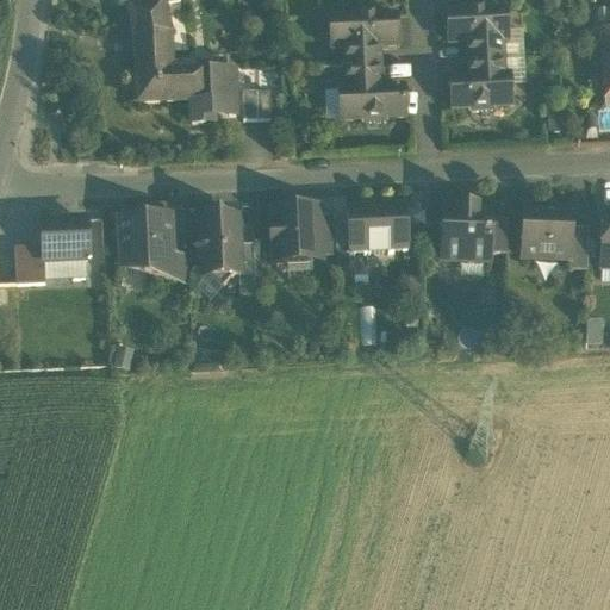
[(137,107),(191,105),(209,104),(207,73),(206,73),(169,74),(168,47),(173,42),(174,41),(175,38),(172,33),(167,35),(162,6),(163,6),(162,1),(169,0),(142,0),(144,6),(129,10),(135,42),(137,107)]
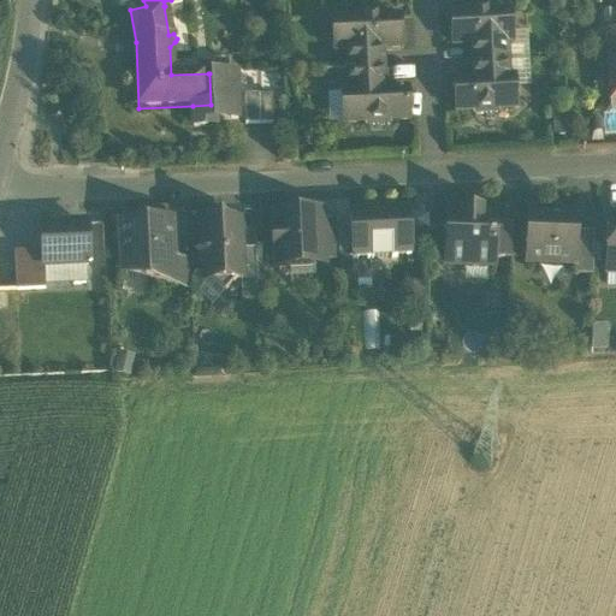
[(509,81),(508,61),(507,42),(513,42),(511,34),(511,15),(492,16),(491,11),(468,12),(469,17),(450,17),(451,46),(471,45),(472,63),(473,82),(454,83),(456,112),(474,111),(474,116),(497,113),(497,110),(516,108),(515,89),(515,80),(509,81)]
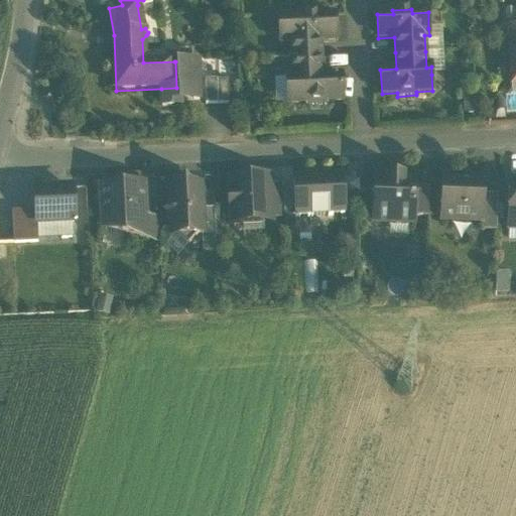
[(279,43),(290,42),(320,41),(337,40),(335,17),(319,17),(319,13),(300,14),(300,18),(278,19),(279,43)]
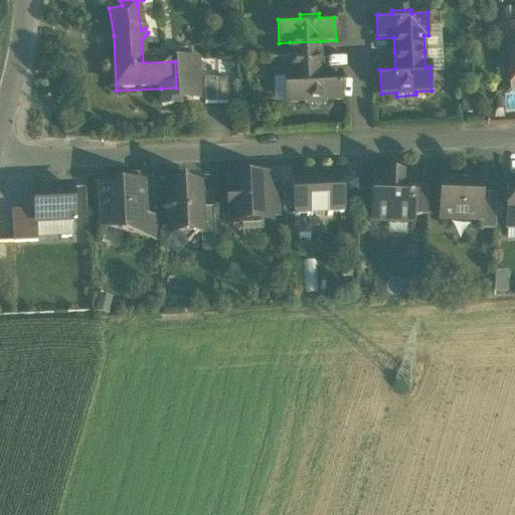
[(441,27),(427,28),(428,35),(423,35),(424,51),(443,50),(441,27)]
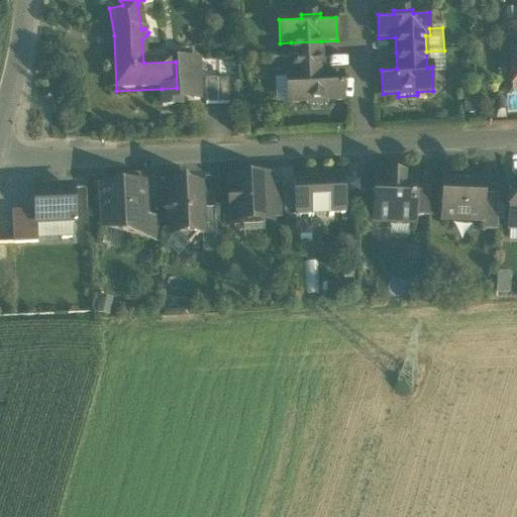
[(291,42),(292,59),(322,57),(321,41),(291,42)]
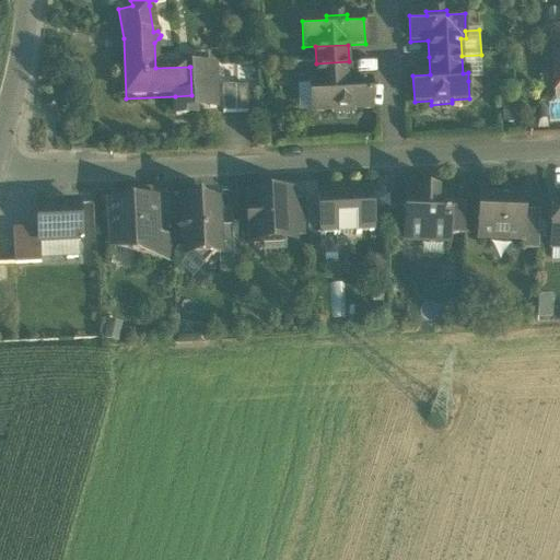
[(482,80),(481,55),(462,56),(463,73),(468,72),(468,81),(482,80)]
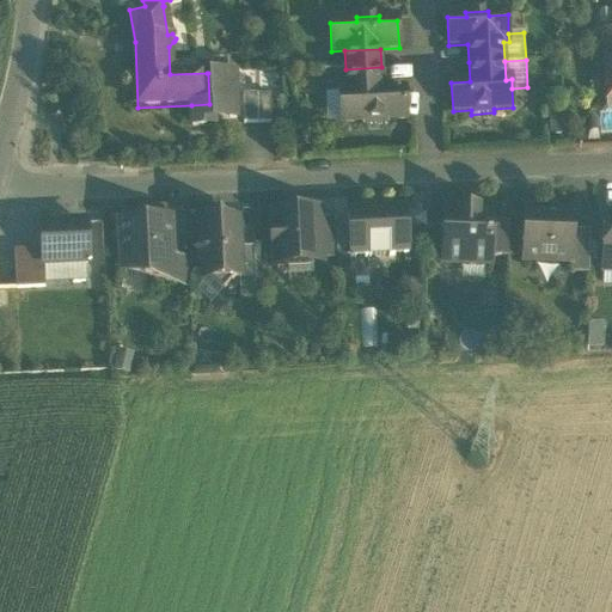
[(207,67),(207,73),(208,73),(209,104),(191,105),(191,128),(204,127),(210,121),(236,120),(234,75),(224,75),(222,66),(207,67)]
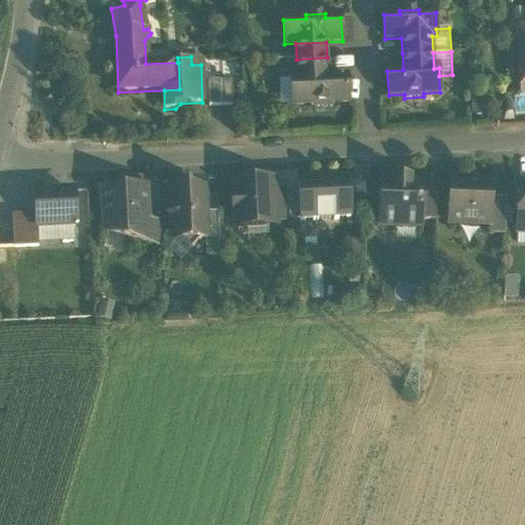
[(296,59),(297,81),(328,79),(327,57),(296,59)]
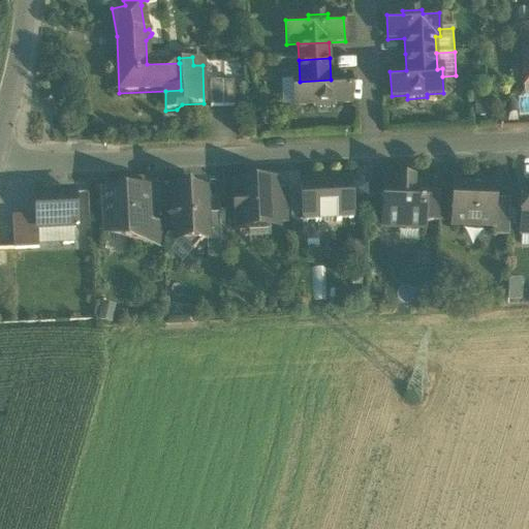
[(350,79),(331,80),(300,82),(293,82),(294,105),(314,104),(314,109),(334,107),(334,103),(351,103),(350,79)]
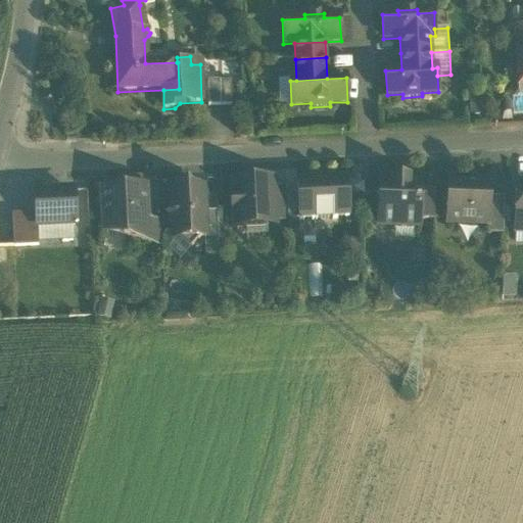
[(291,104),(290,81),(277,82),(279,105),(291,104)]
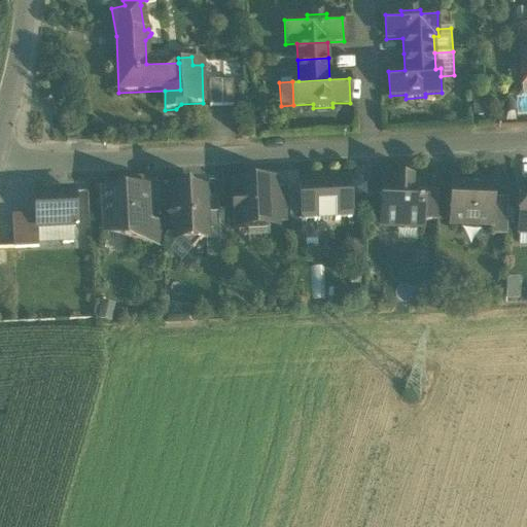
[(209,108),(221,107),(221,83),(221,82),(209,83),(209,108)]
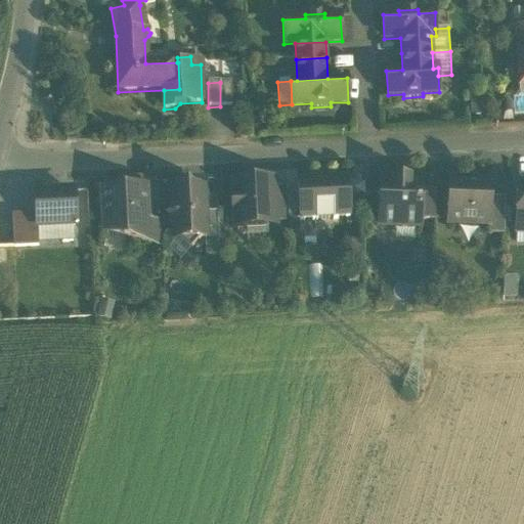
[(232,83),(220,83),(220,106),(232,106),(232,83)]
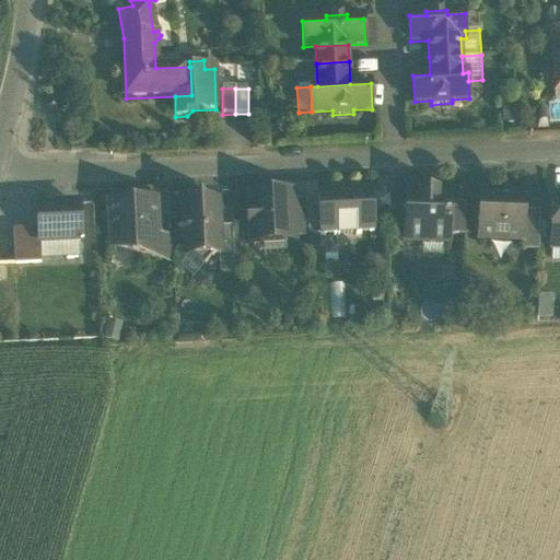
[(520,103),(502,104),(503,124),(521,123),(520,103)]
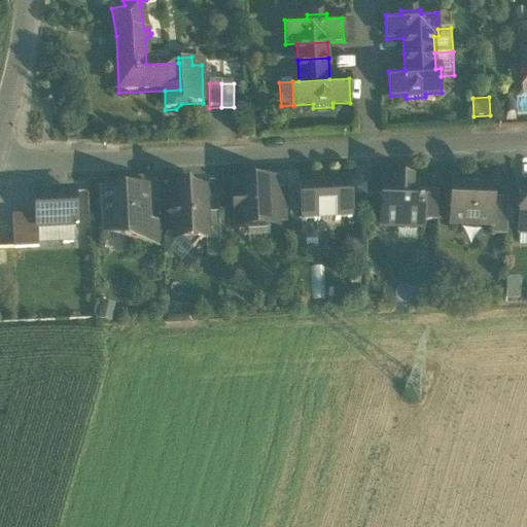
[(526,114),(526,99),(523,100),(516,100),(517,115),(526,114)]
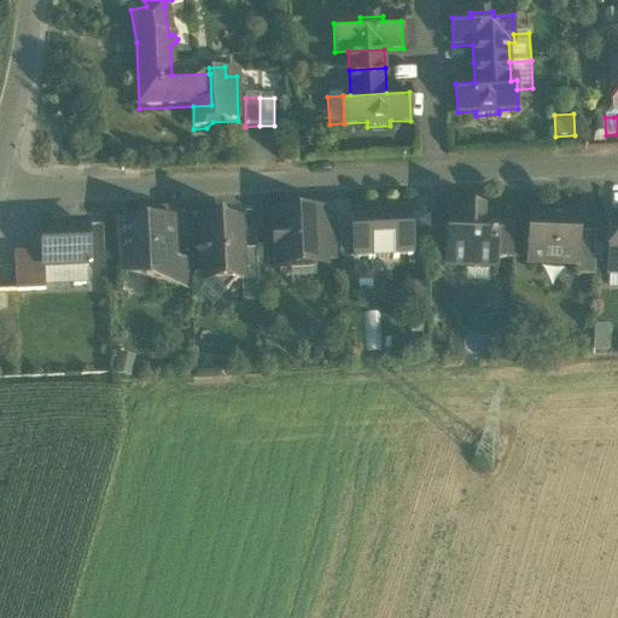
[(312,150),(310,133),(291,134),(292,151),(312,150)]
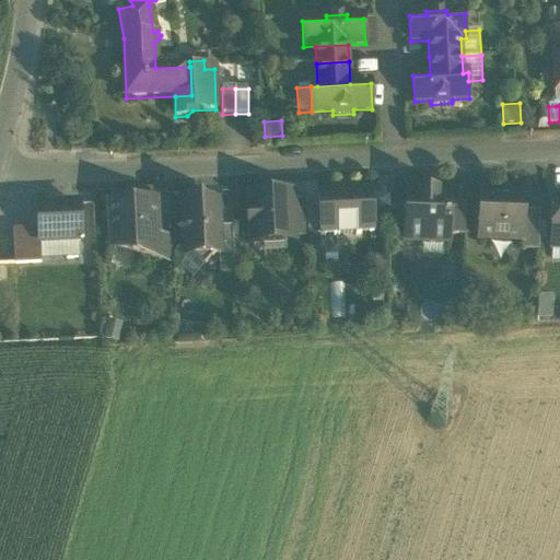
[(391,206),(406,207),(407,194),(407,183),(392,182),(391,206)]
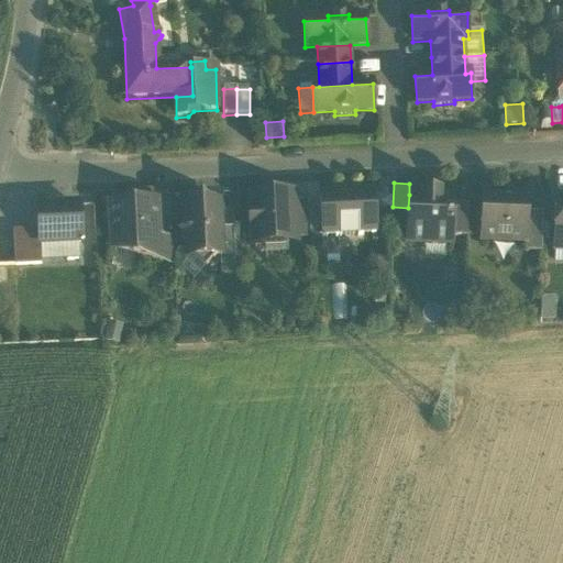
[(320,211),(321,236),(322,236),(376,234),(373,191),(319,195),(320,211)]
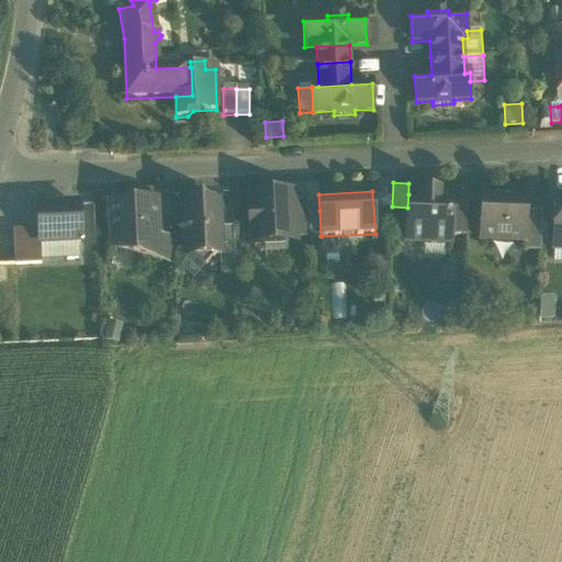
[(446,244),(450,244),(451,236),(451,205),(452,195),(439,195),(436,192),(424,192),(422,194),(408,194),(407,208),(406,243),(424,243),(446,244)]
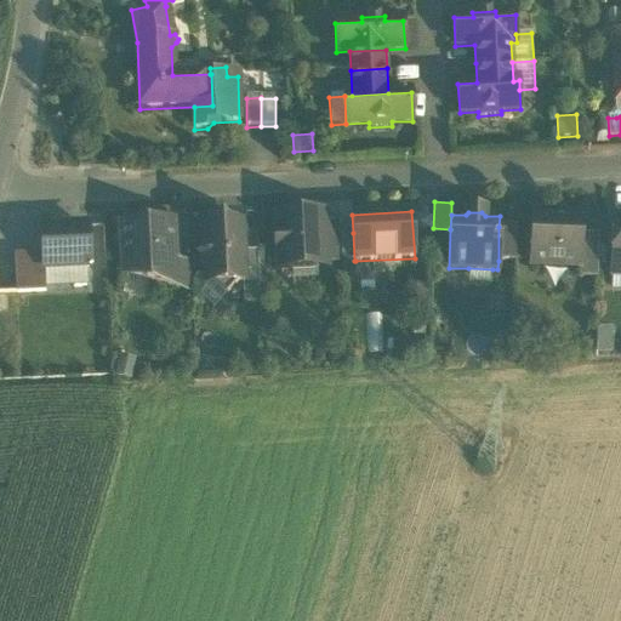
[(579,267),(581,267),(582,235),(582,218),(568,217),(568,214),(531,212),(530,265),(579,267)]
